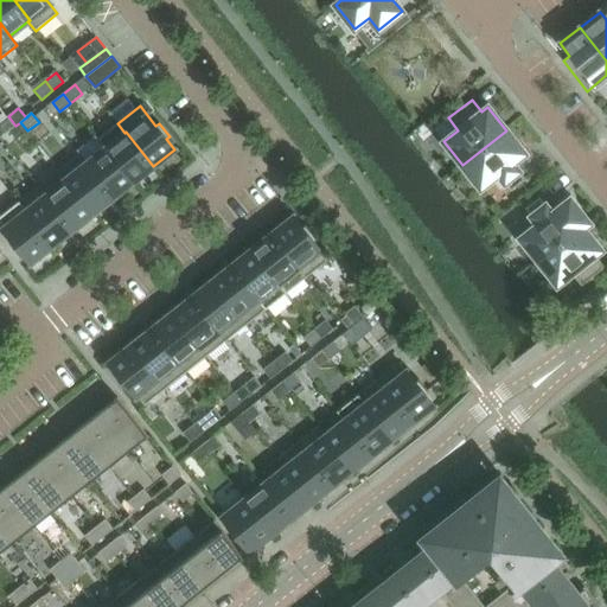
[(0,131),(4,135),(10,131),(16,126),(8,116),(0,122),(0,131)]
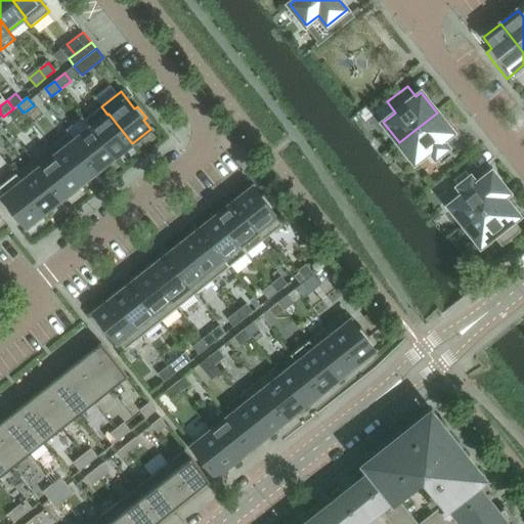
[(17,105),(13,108),(8,113),(14,121),(24,113),(17,105)]
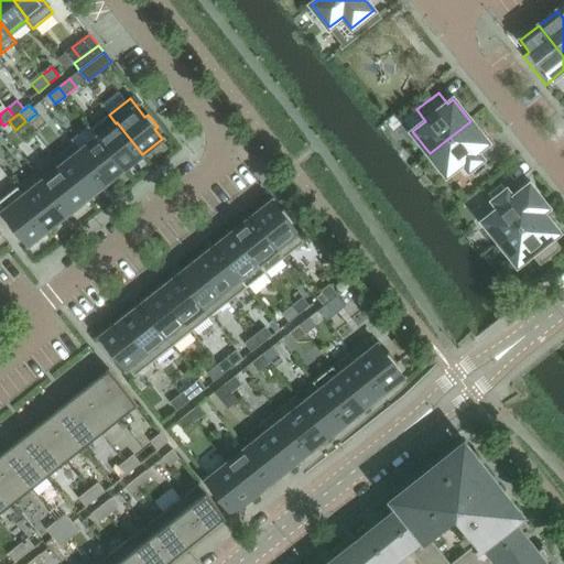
[(476,151),(487,142),(470,121),(430,153),(446,175),(463,162),(475,177),(488,166),(476,151)]
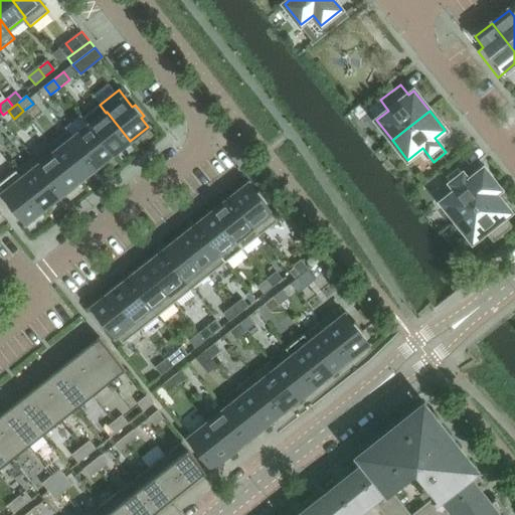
[(107,112),(106,113),(90,125),(113,154),(130,141),(107,112)]
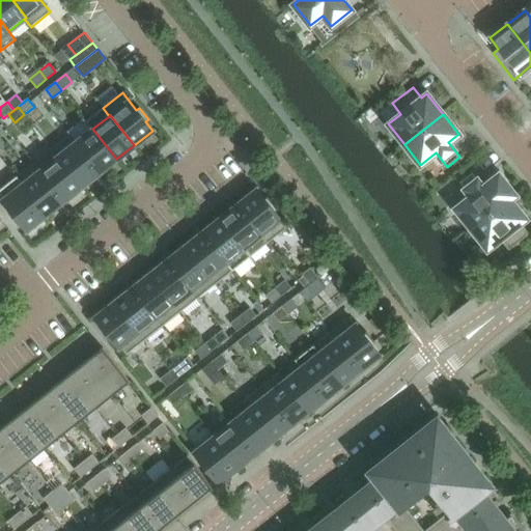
[(116,159),(92,129),(76,142),(75,143),(99,173),(116,159)]
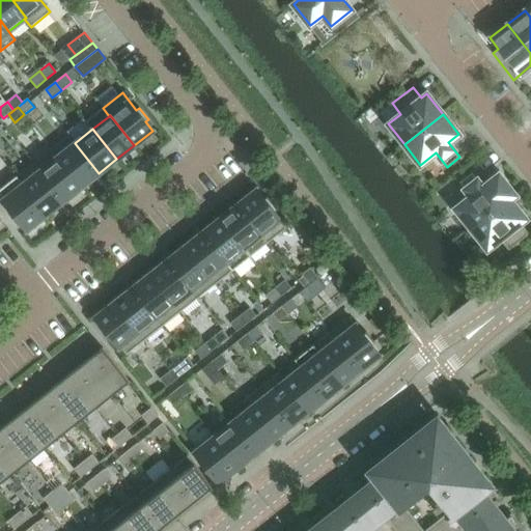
[(99,173),(75,143),(76,142),(70,134),(51,148),(81,187),(99,173)]
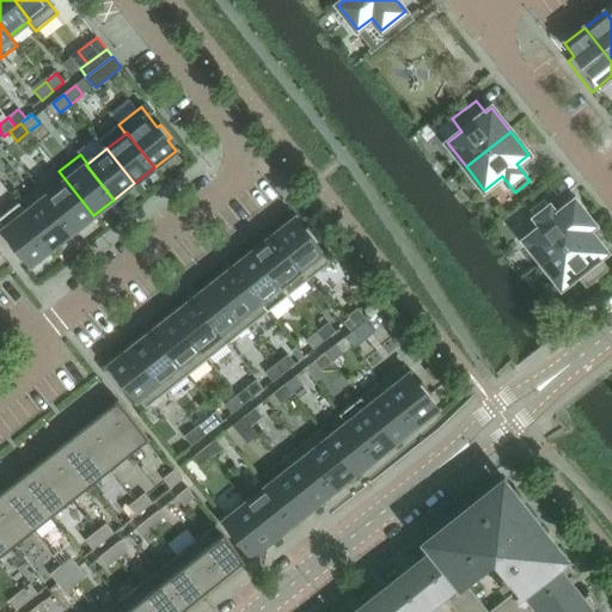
[(93,215),(59,171),(38,188),(73,232),(93,215)]
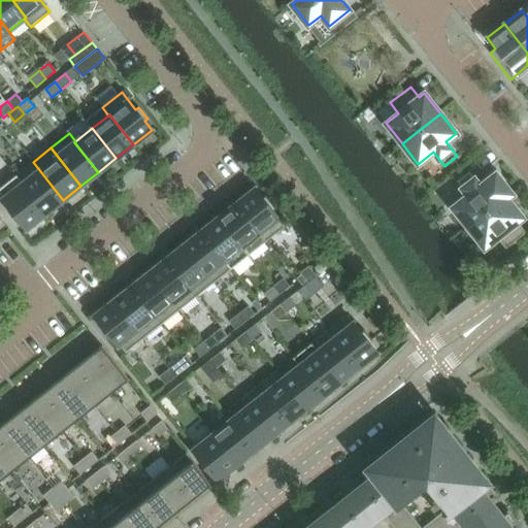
[(63,200),(33,162),(15,175),(45,213),(63,200)]
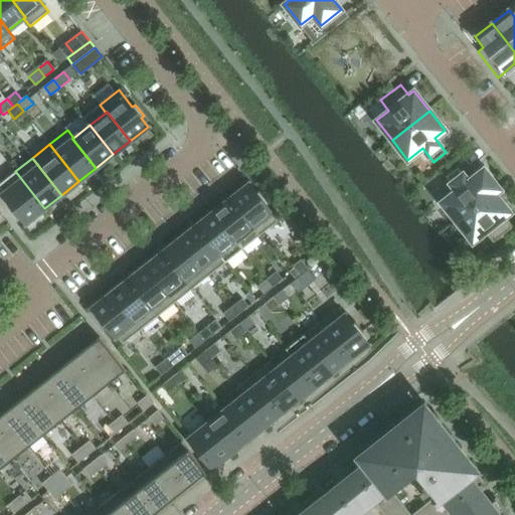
[(458,222),(499,189),(484,169),(469,181),(458,167),(446,177),(457,190),(442,202),(458,222)]
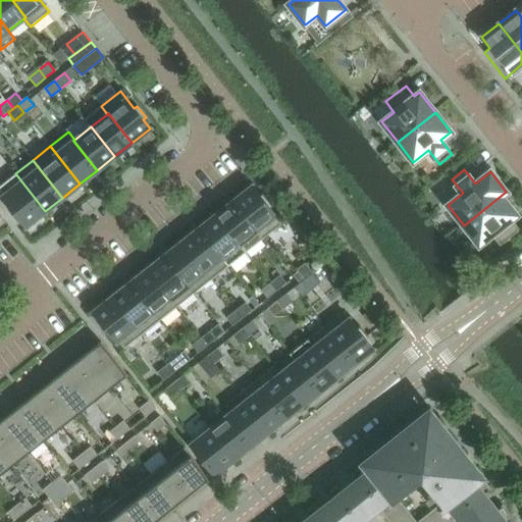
[(45,211),(15,173),(0,186),(0,191),(11,205),(8,208),(17,219),(20,216),(28,225),(45,211)]
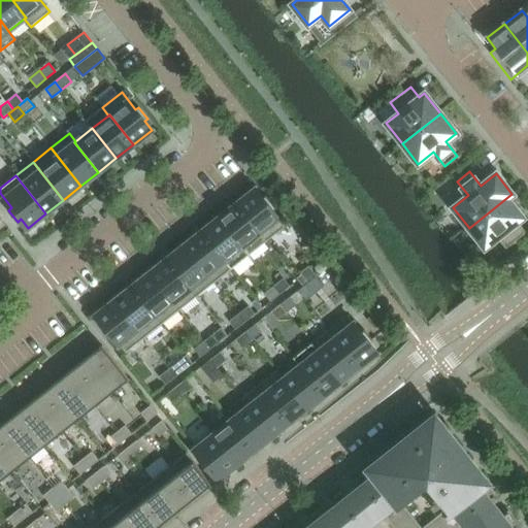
[(285,227),(271,209),(274,207),(265,195),(262,198),(255,189),(236,203),(260,233),(259,234),(266,242),(285,227)]
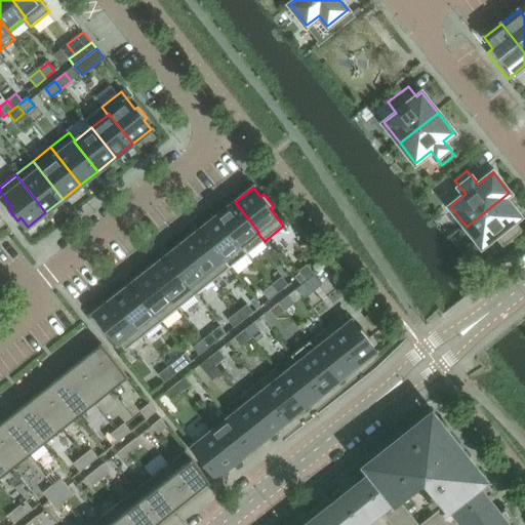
[(515,220),(520,216),(505,197),(510,193),(509,193),(467,227),(482,246),(494,237),(502,247),(523,231),(515,220)]
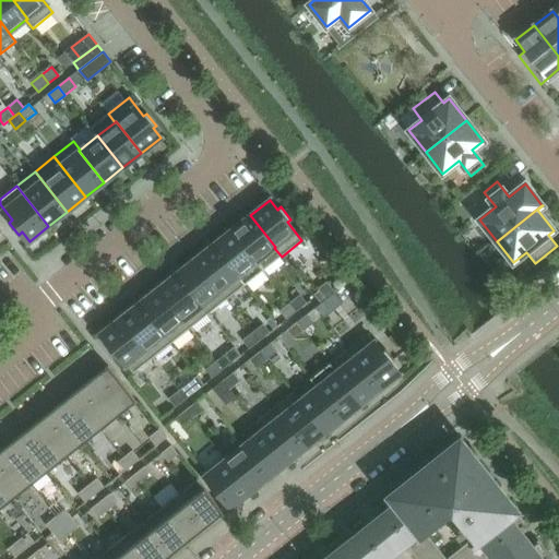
[(275,247),(250,215),(232,229),(257,261),(258,261),(274,248),(275,247)]
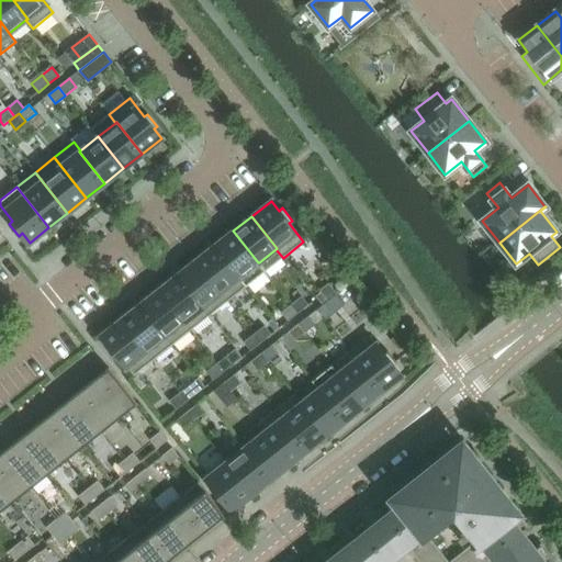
[(258,262),(233,231),(214,246),(247,287),(266,271),(259,262),(258,262)]
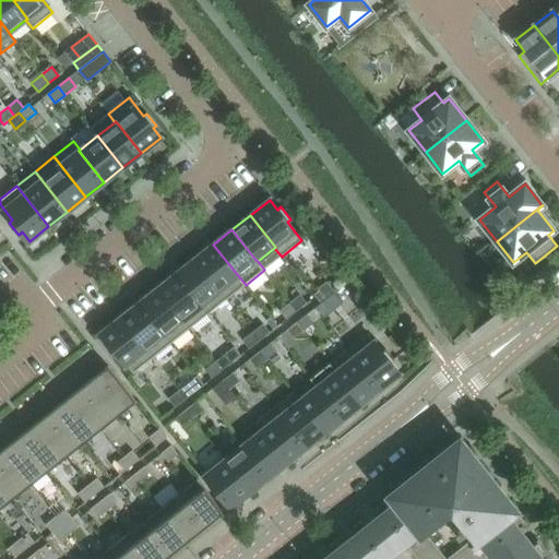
[(246,285),(213,245),(194,259),(227,299),(246,285)]
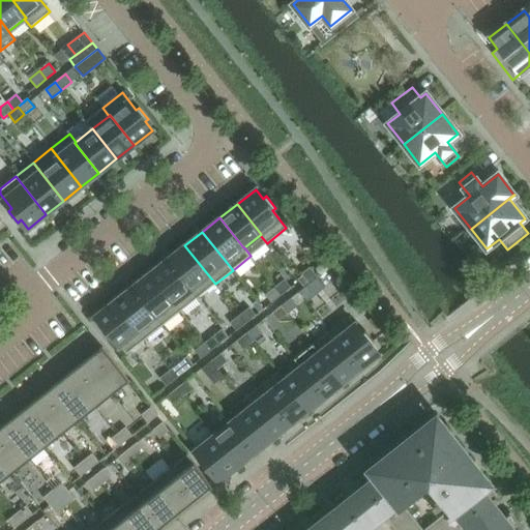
[(215,284),(184,245),(168,260),(198,297),(215,284)]
